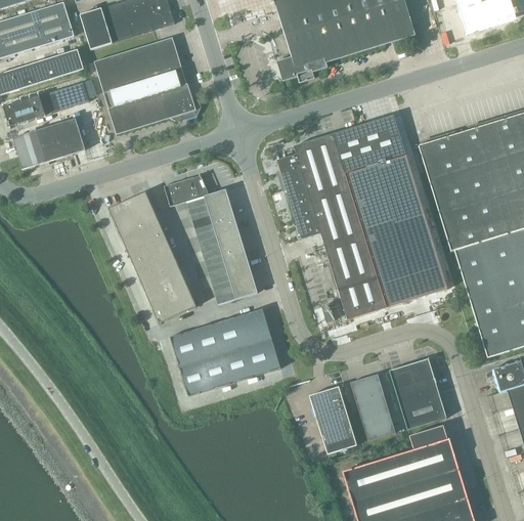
[(122,0),(101,6),(102,10),(93,13),(83,12),(80,13),(91,48),(175,23),(168,0),(122,0)]
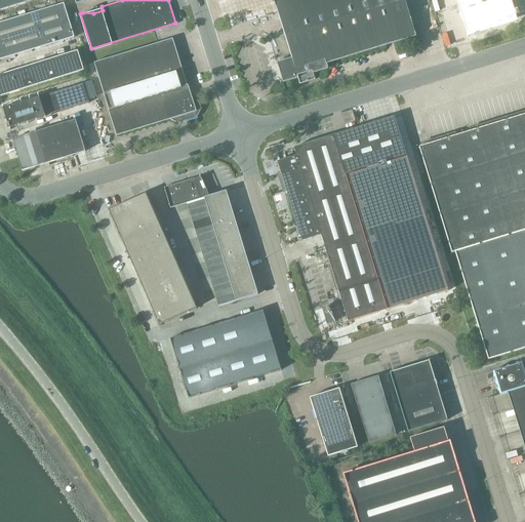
[(275,0),(292,55),(277,61),(283,80),(298,76),(299,82),(316,77),(314,71),(328,66),(327,62),(416,34),(406,0),(275,0)]
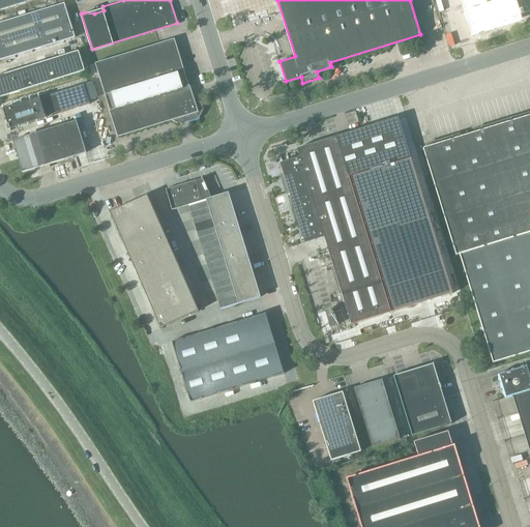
[(462,0),(463,3),(466,15),(472,31),(484,27),(502,22),(522,16),(517,0),(462,0)]
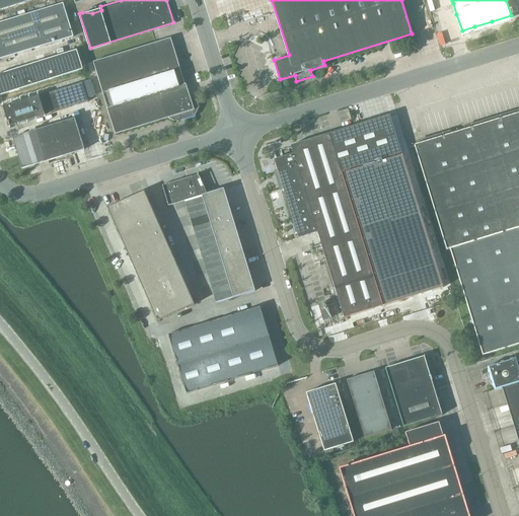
[(63,1),(0,19),(0,56),(73,34),(63,1)]
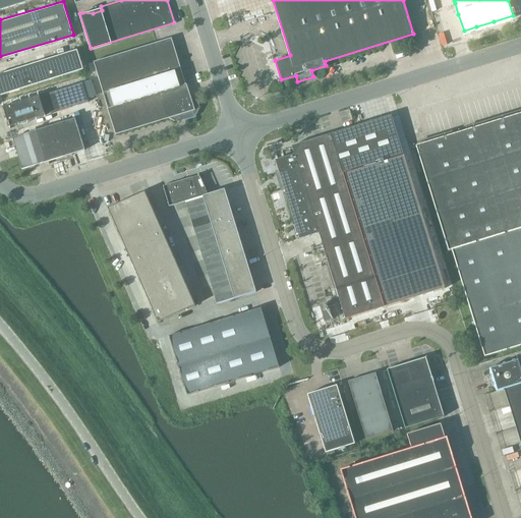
[(186,82),(172,36),(94,60),(108,107),(116,132),(169,116),(175,119),(196,112),(199,106),(196,98),(190,95),(186,82)]
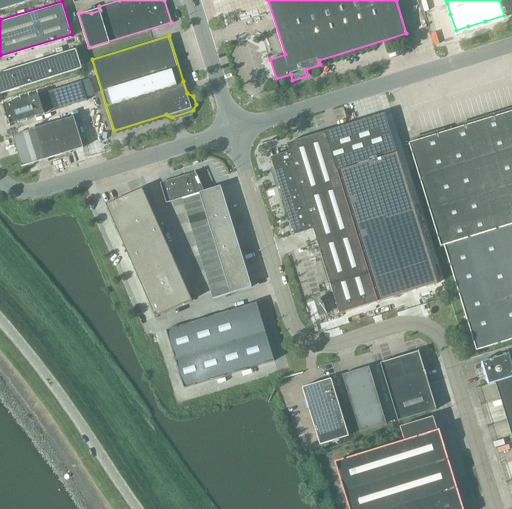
[(76,47),(0,70),(0,91),(82,66),(76,47)]
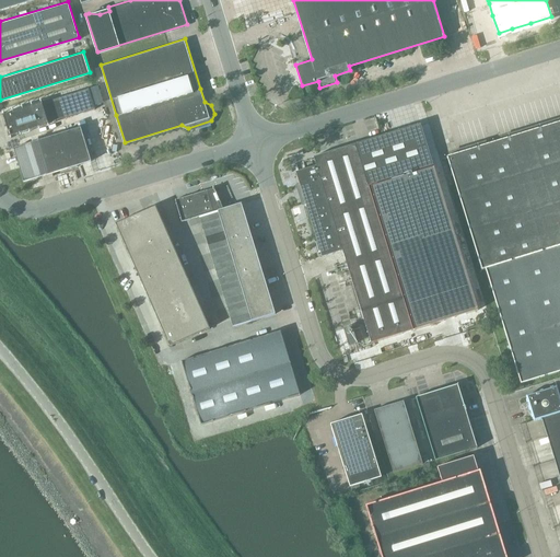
[(16,131),(48,122),(95,107),(94,104),(89,86),(42,101),(3,113),(7,123),(10,134),(16,131)]
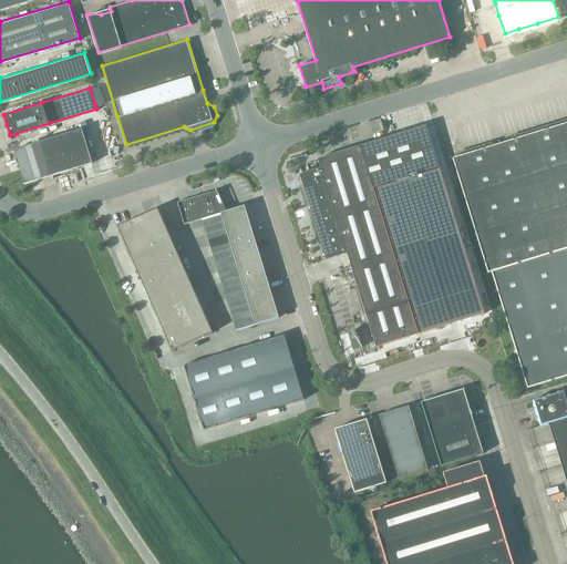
[(566,121),(453,156),(464,192),(487,270),(488,270),(492,269),(527,386),(566,373),(566,121)]
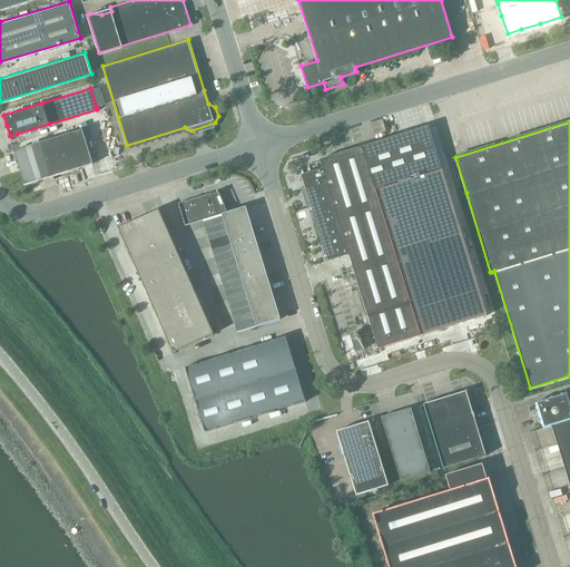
[(322,166),(302,173),(327,258),(349,252),(377,346),(421,333),(487,313),(441,166),(428,124),(362,144),(325,155),(320,157),(322,166)]
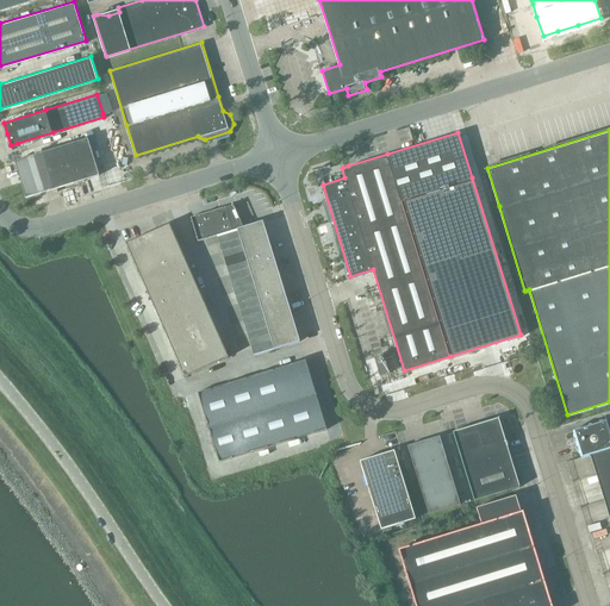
[(88,137),(16,160),(26,195),(99,173),(88,137)]
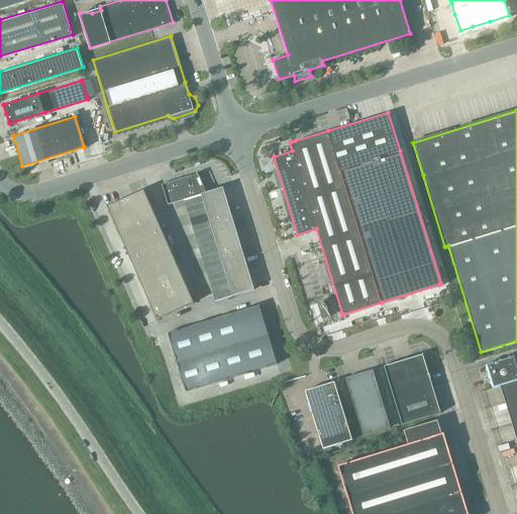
[(201,192),(207,190),(206,190),(205,188),(203,183),(200,177),(198,171),(162,182),(168,202),(183,198),(184,197),(201,192)]
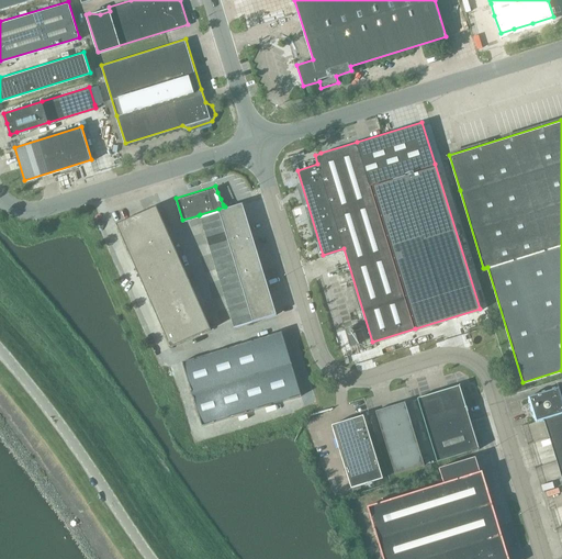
[(277,312),(246,215),(243,201),(238,202),(225,207),(218,209),(200,214),(222,283),(234,325),(277,312)]
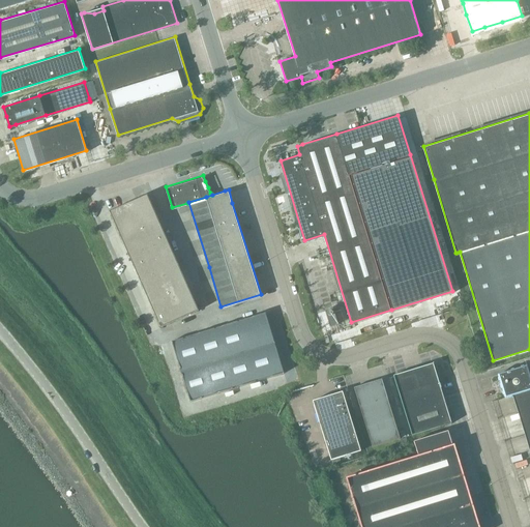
[(147,193),(130,200),(110,209),(160,325),(199,309),(147,193)]
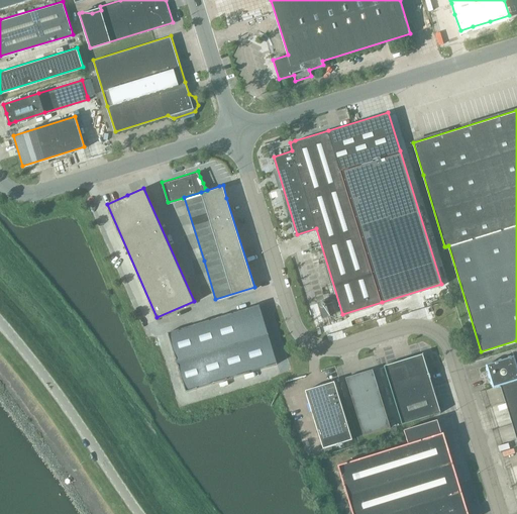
[(324,299),(317,301),(322,316),(329,314),(324,299)]
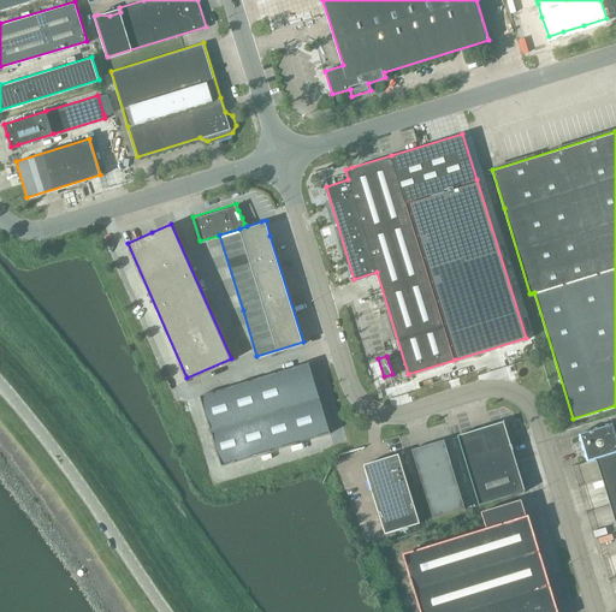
[(200,394),(221,464),(330,431),(308,361),(200,394)]
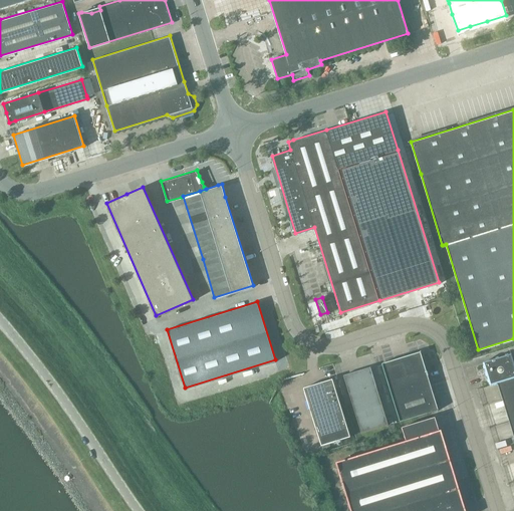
[(421,350),(381,362),(400,421),(438,409),(421,350)]
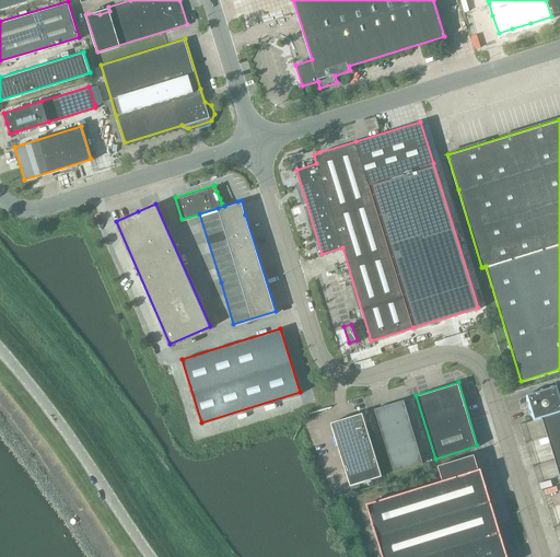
[(559,384),(557,385),(557,384),(526,393),(534,418),(559,409),(559,384)]
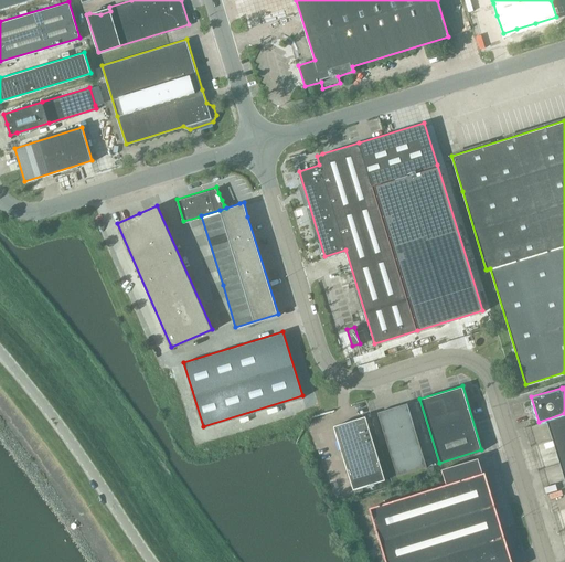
[(407,402),(377,411),(397,475),(427,465),(407,402)]
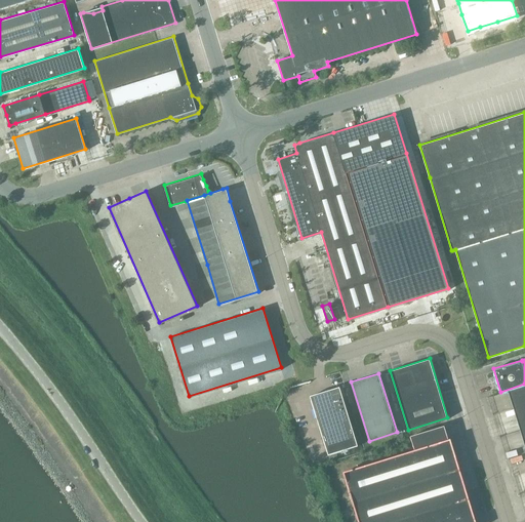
[(310,395),(313,406),(328,454),(358,445),(339,386),(310,395)]
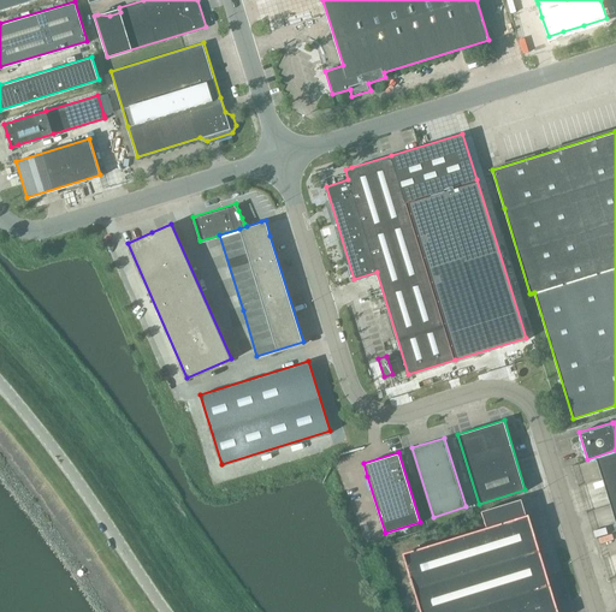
[(557,611),(544,566),(528,514),(526,515),(521,498),(481,510),(486,527),(402,553),(420,611),(557,611)]
